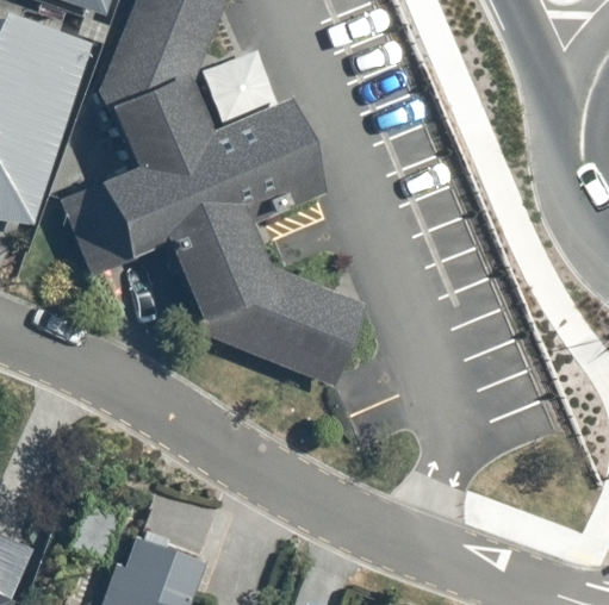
[(58,204),(89,274),(166,245),(199,331),(336,386),(366,305),(275,266),(255,224),(324,194),(289,100),(218,135),(197,83),(227,0),(137,0),(99,93),(135,169),(58,204)]
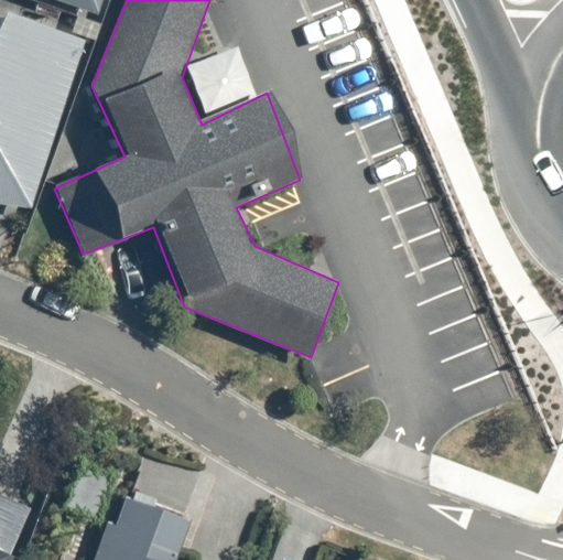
[(61,0),(96,12),(100,0),(61,0)]
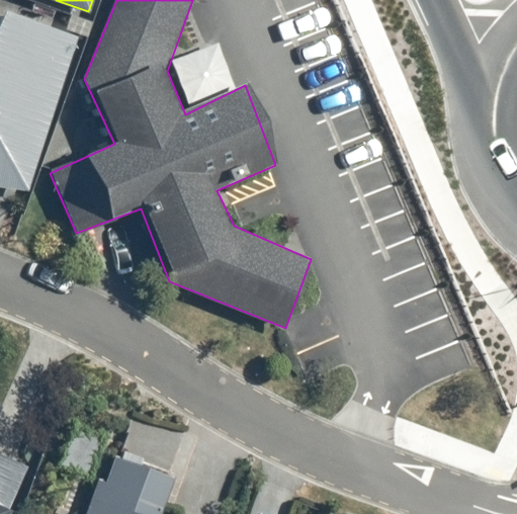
[(0,186),(28,191),(78,38),(7,11),(0,24),(0,186)]
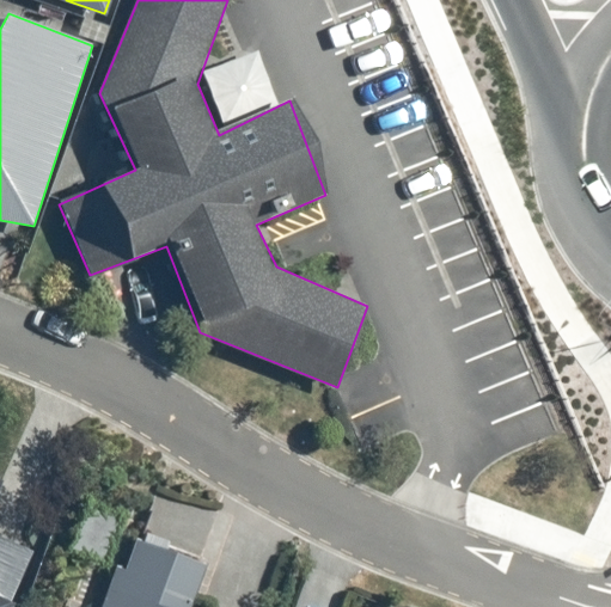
[(0,606),(11,606),(13,605),(0,598),(0,480),(0,606)]
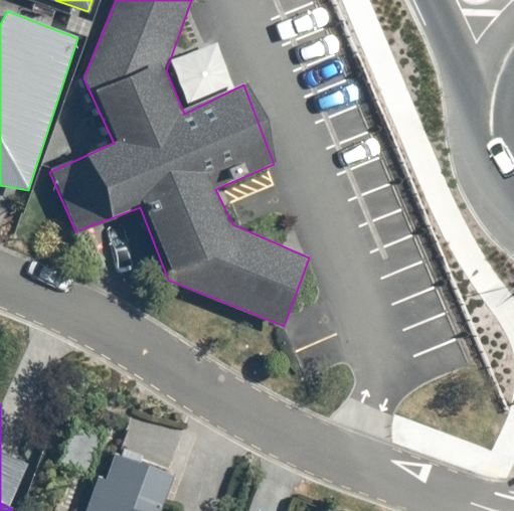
[(161,510),(173,476),(118,455),(97,510),(161,510)]
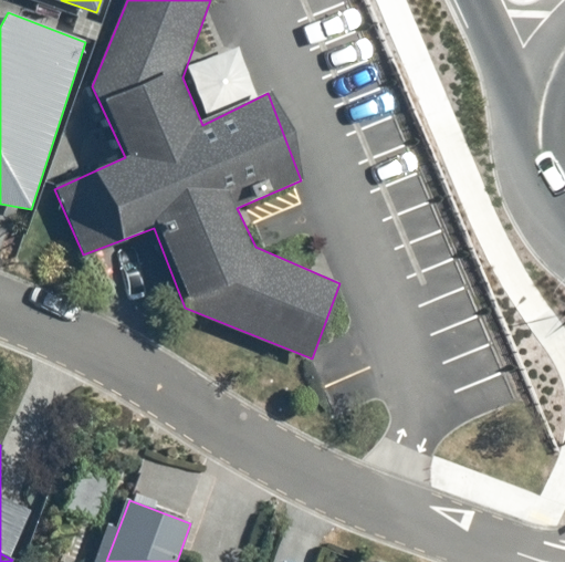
All buildings are outlined.
